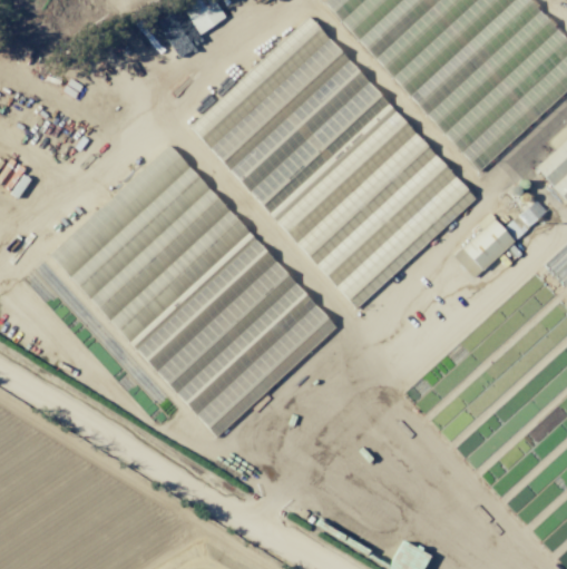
[(326,0),(477,173),(566,94),(566,40),(531,0),(326,0)]
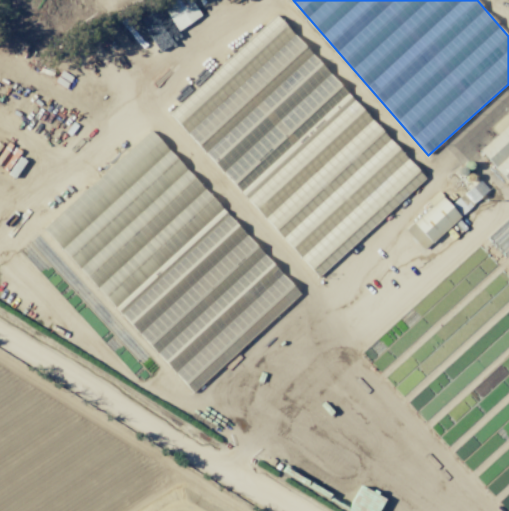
[(428,179),(280,13),(170,111),(319,277),(428,179)]
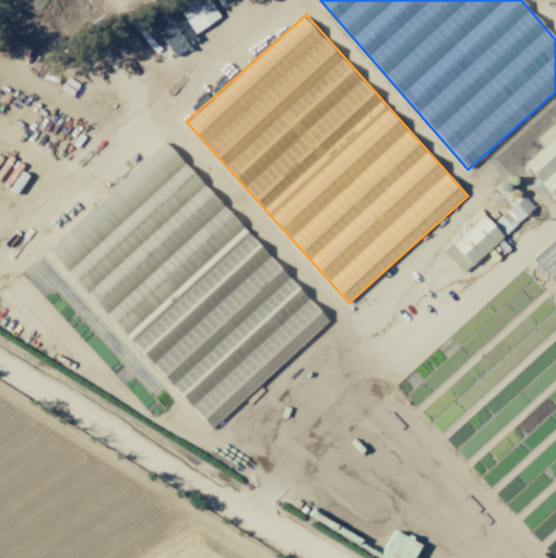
[(156,48),(160,66),(181,62),(179,45),(156,48)]
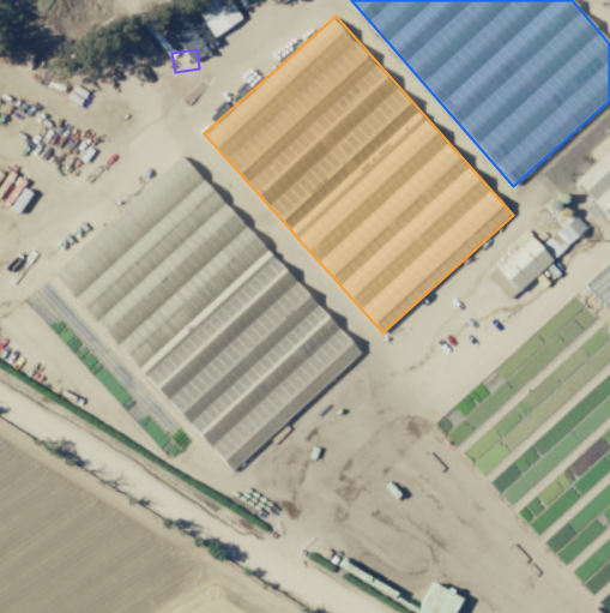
[(609,133),(590,152),(598,161),(578,180),(609,216),(609,133)]
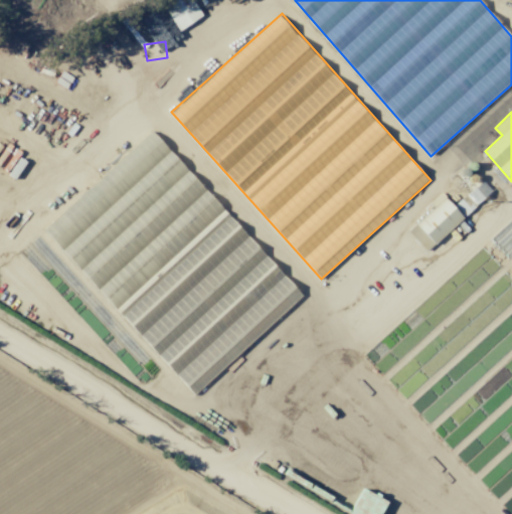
[(194,395),(305,297),(156,130),(45,228),(194,395)]
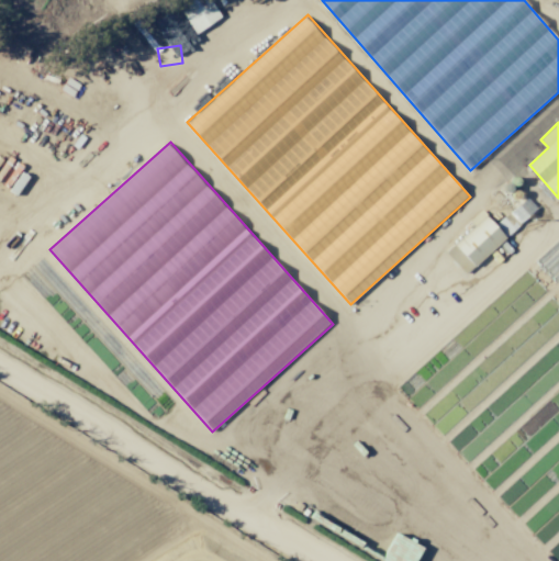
[(510,236),(489,214),(448,253),(468,275),(510,236)]
